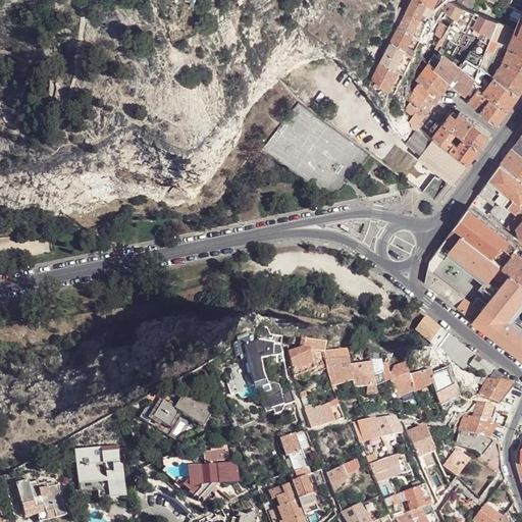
[(426,0),(411,0),(406,10),(421,18),(429,1),(426,0)]
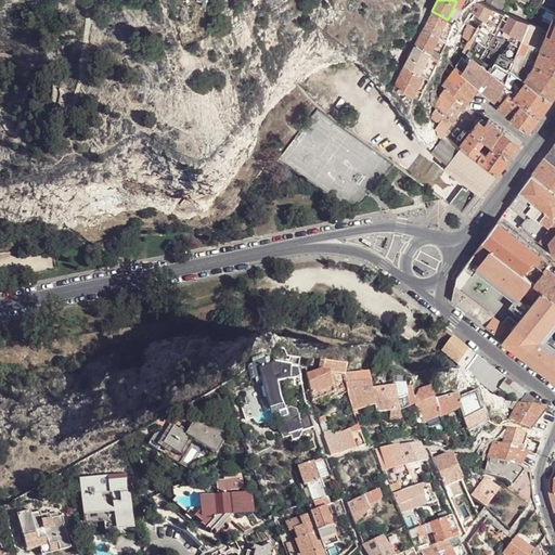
[(494,31),(506,12),(482,1),(478,0),(470,12),(483,18),(477,29),(464,22),(452,44),(473,56),(468,63),(462,59),(455,68),(479,87),(495,99),(503,89),(510,68),(511,68),(512,64),(513,63),(514,60),(500,53),(493,64),(481,56),(497,33),(494,31)]
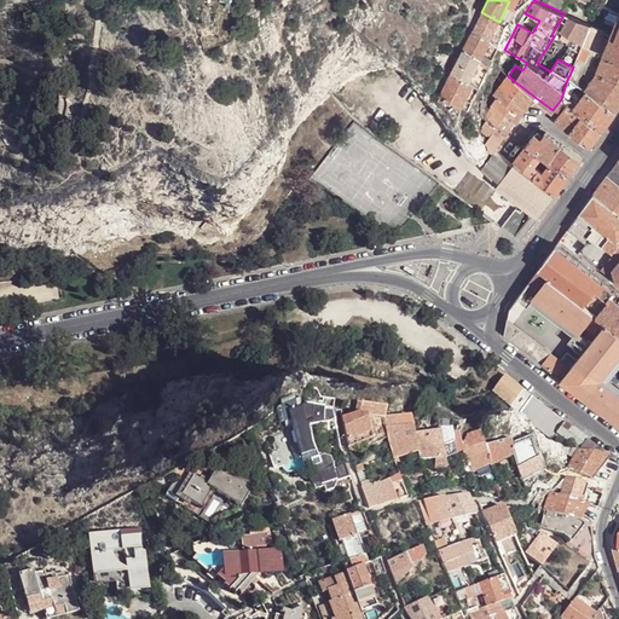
[(539,0),(538,1),(565,13),(570,15),(578,18),(585,0),(539,0)]
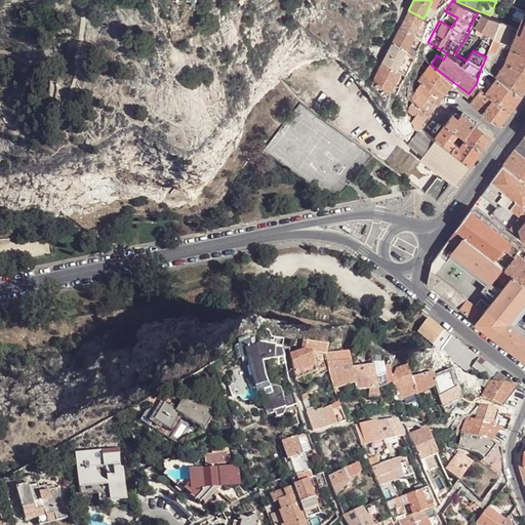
[(432,1),(423,18),(433,23),(441,6),(432,1)]
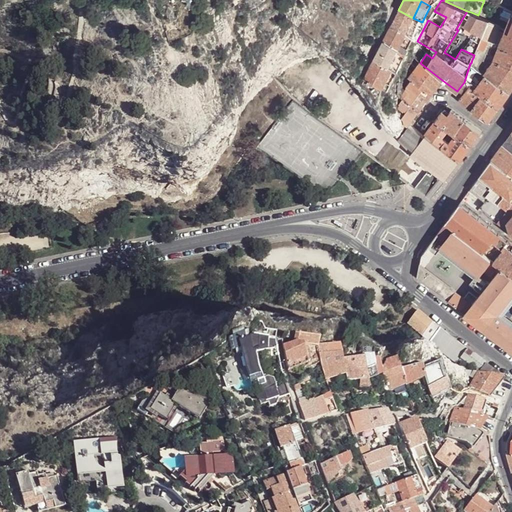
[(398,10),(390,25),(405,33),(413,18),(398,10)]
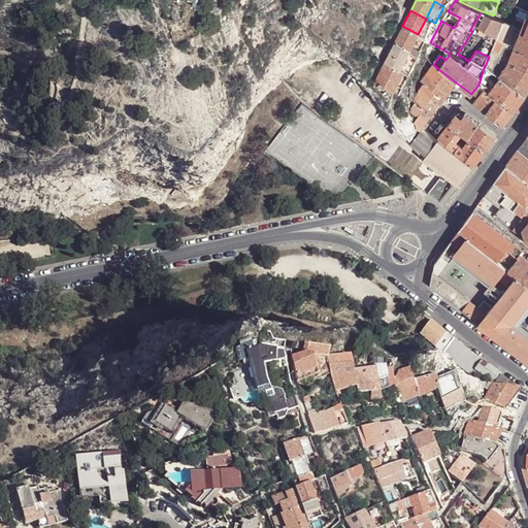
[(493,15),(486,12),(477,28),(497,37),(503,21),(493,15)]
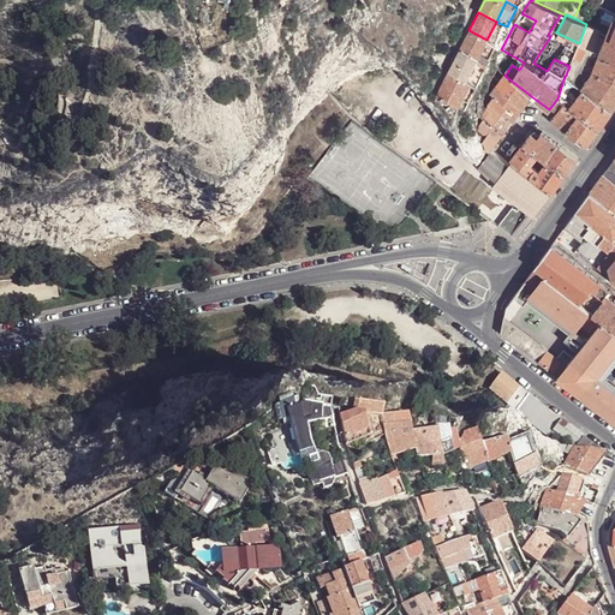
[(496,22),(487,40),(497,45),(507,27),(496,22)]
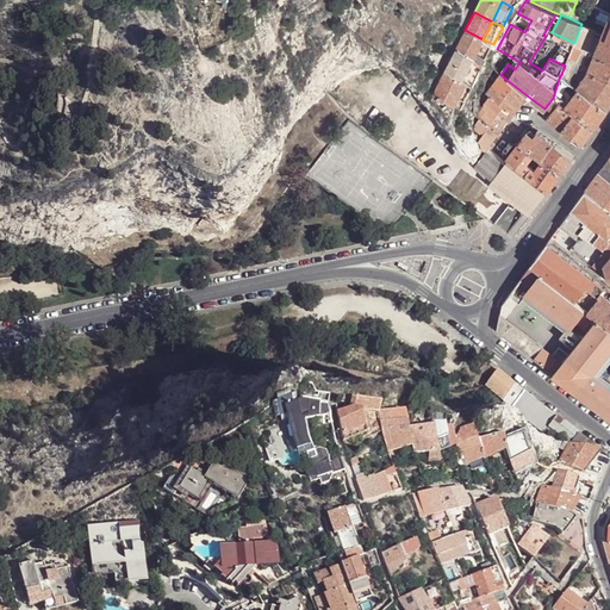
[(465,30),(455,49),(473,57),(477,53),(483,39),(465,30)]
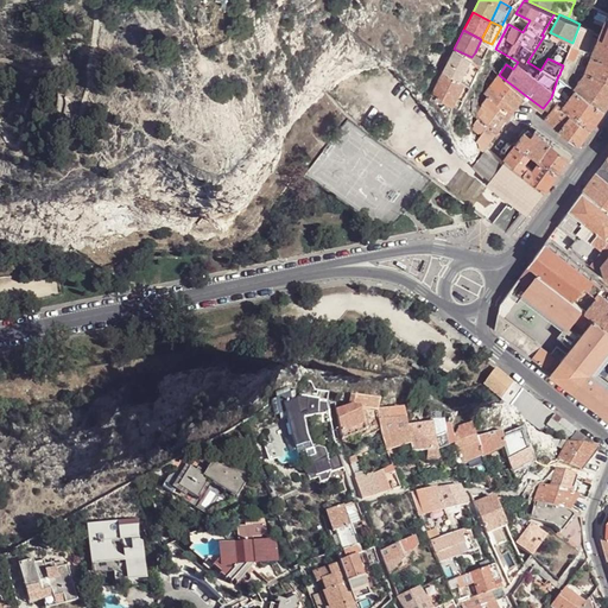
[(594,52),(607,57),(607,35),(602,33),(594,52)]
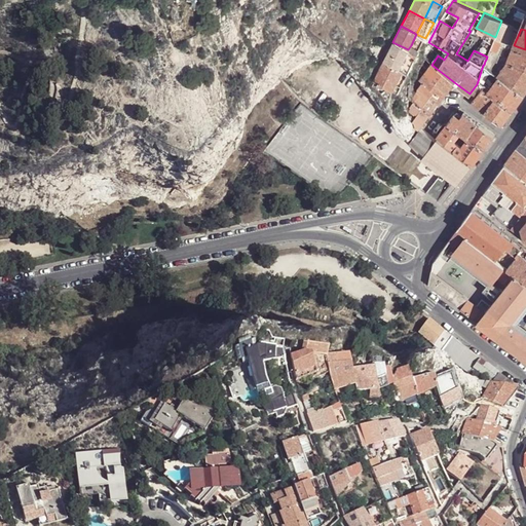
[(490,48),(489,52),(495,55),(499,46),(504,48),(506,42),(495,37),(490,48)]
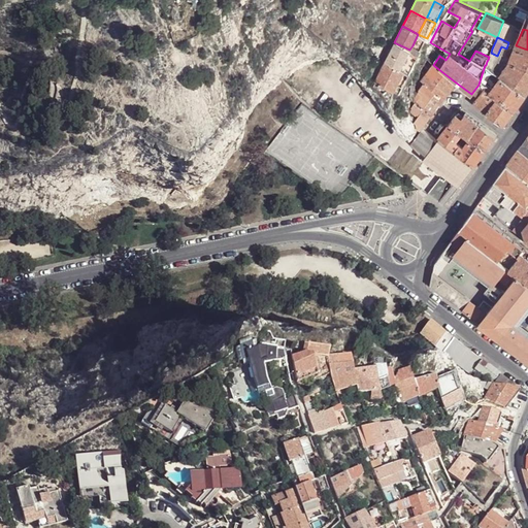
[(394,42),(385,61),(400,68),(403,63),(409,50),(394,42)]
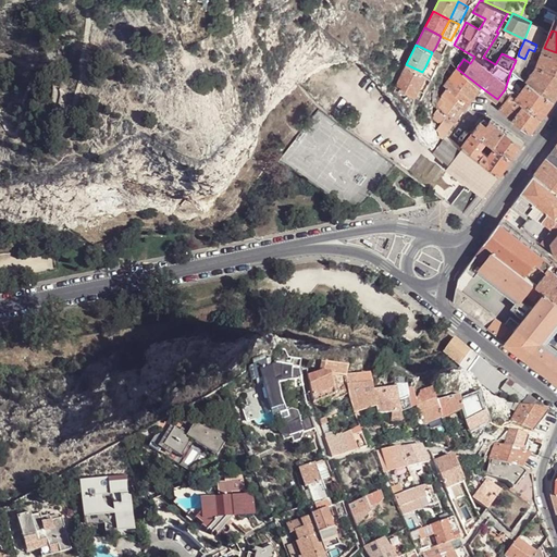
[(444,52),(435,48),(432,52),(442,58),(444,52)]
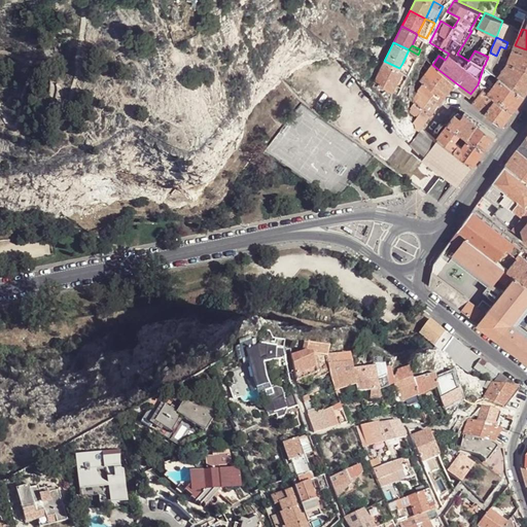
[(508,60),(498,75),(500,76),(525,96),(526,92),(526,49),(515,45),(508,60)]
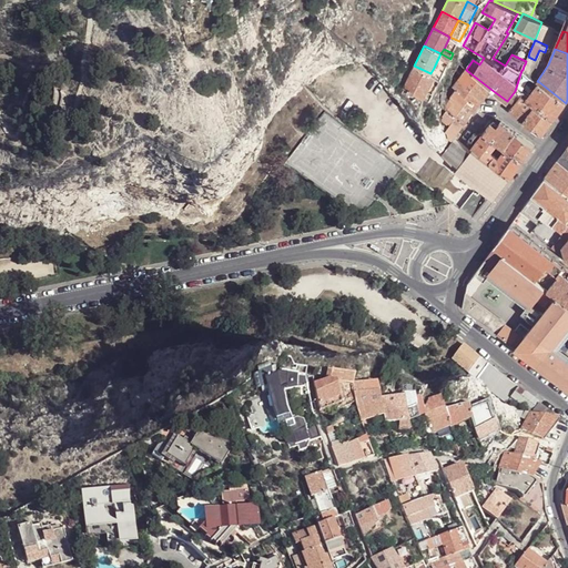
[(440,53),(434,68),(444,73),(450,59),(440,53)]
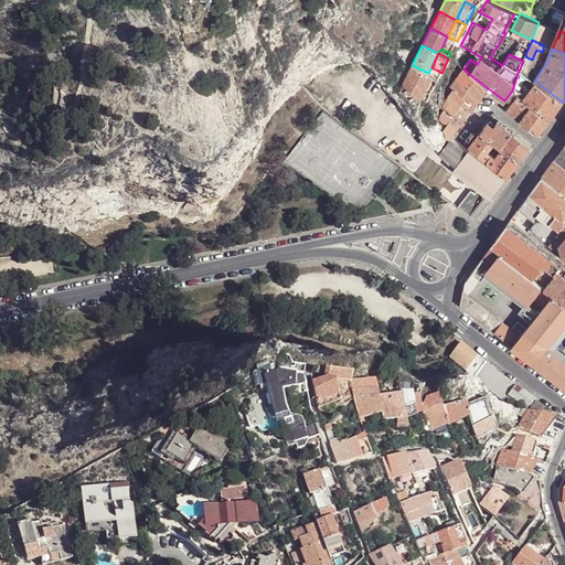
[(412,65),(402,84),(420,94),(422,95),(430,78),(433,75),(428,73),(412,65)]
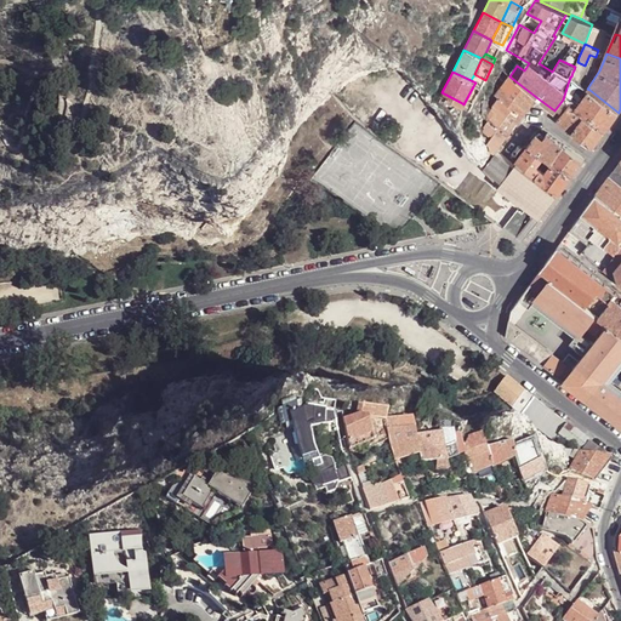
[(500,91),(497,95),(501,98),(500,100),(522,117),(536,97),(510,77),(500,91)]
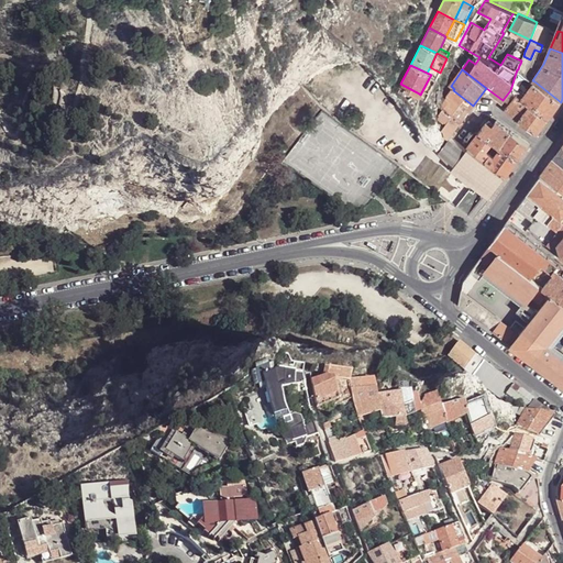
[(445,76),(443,80),(451,86),(453,83),(445,76)]
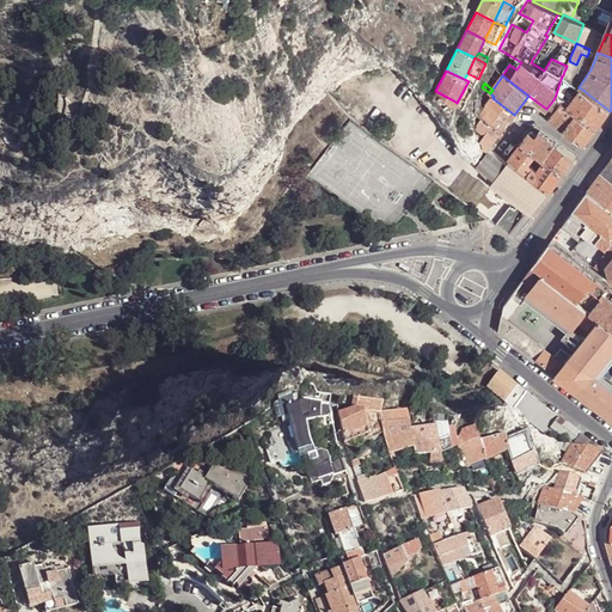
[(581,89),(568,108),(577,115),(597,129),(610,111),(581,89)]
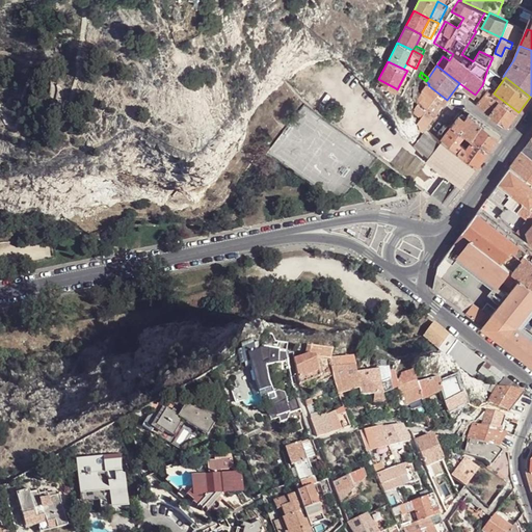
[(417,103),(435,116),(447,100),(428,85),(424,91),(417,103)]
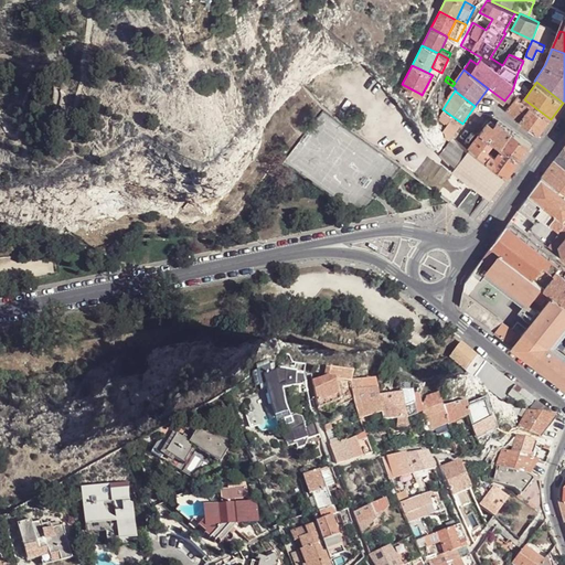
[(512,91),(504,100),(507,102),(510,105),(505,110),(521,121),(533,106),(524,99),(512,91)]
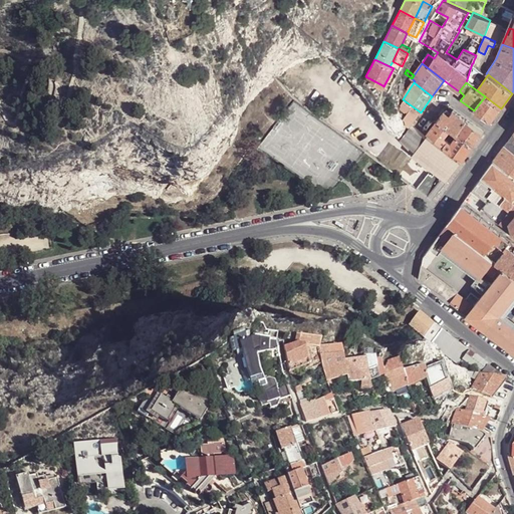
[(485,96),(474,110),(491,121),(501,108),(485,96)]
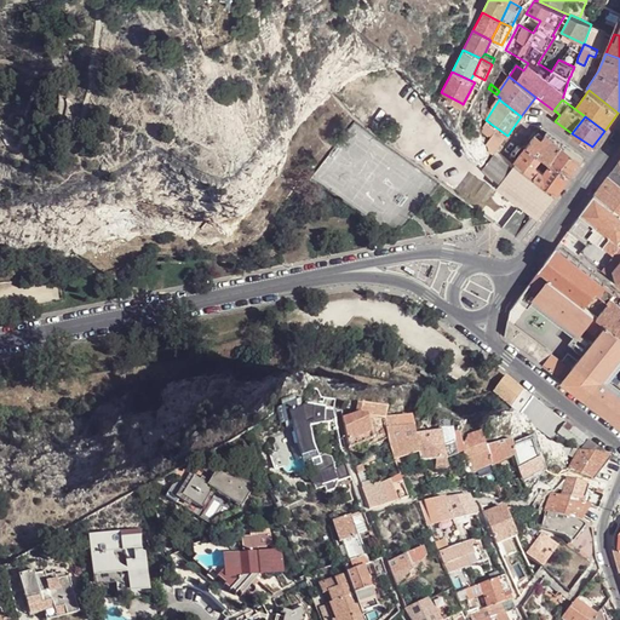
[(507,136),(486,120),(482,124),(482,127),(487,138),(489,135),(493,136),(488,142),(492,150),(491,150),(493,153),(494,151),(495,153),(507,136)]
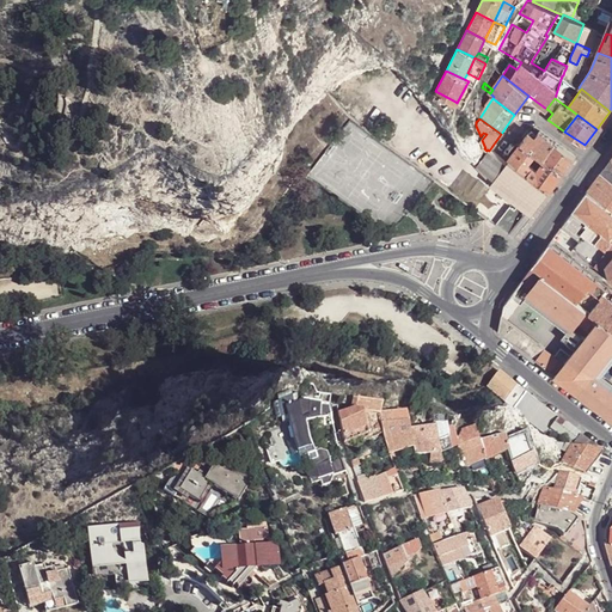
[(528,133),(520,145),(533,153),(538,157),(543,160),(556,144),(539,132),(534,138),(528,133)]
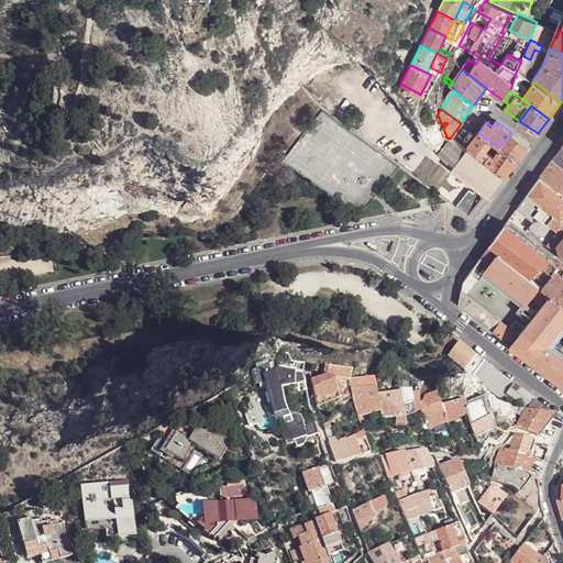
[(511,132),(499,147),(517,161),(529,144),(511,132)]
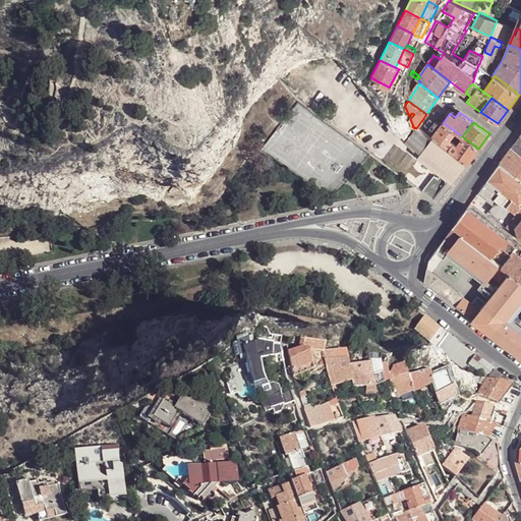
[(443,123),(432,136),(448,148),(451,142),(448,139),(454,130),(443,123)]
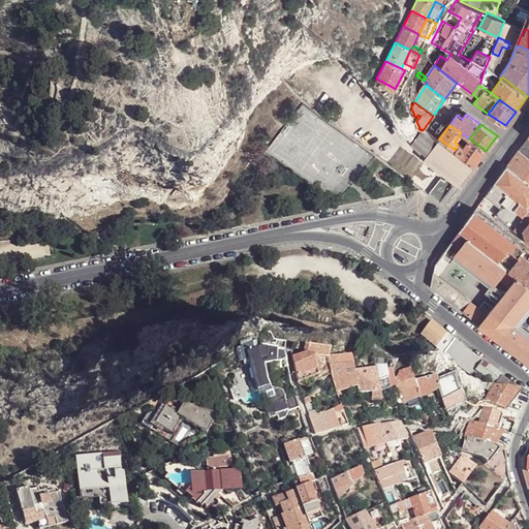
[(412,146),(426,157),(437,142),(423,130),(422,129),(421,130),(412,142),(414,143),(412,146)]
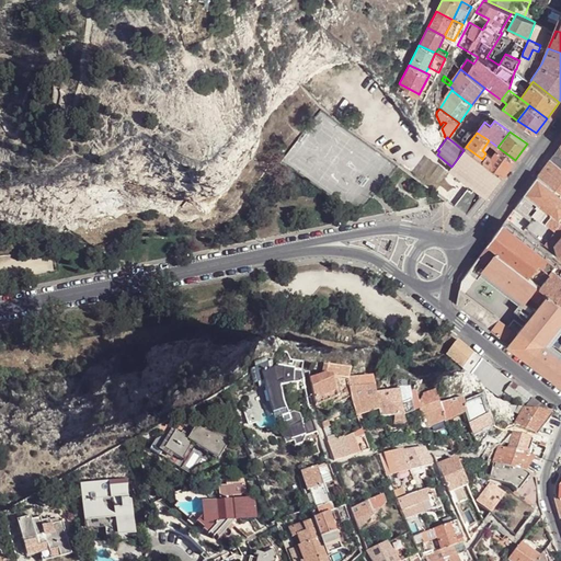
[(451,167),(450,168),(474,185),(489,196),(504,175),(482,159),(466,147),(464,150),(451,167)]
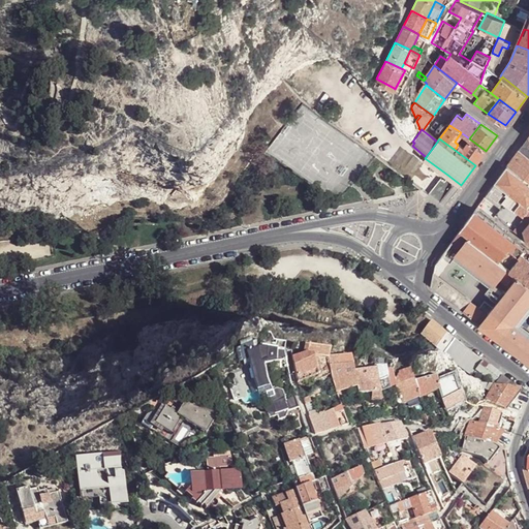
[(458,145),(455,150),(475,165),(486,151),(469,138),(462,147),(458,145)]
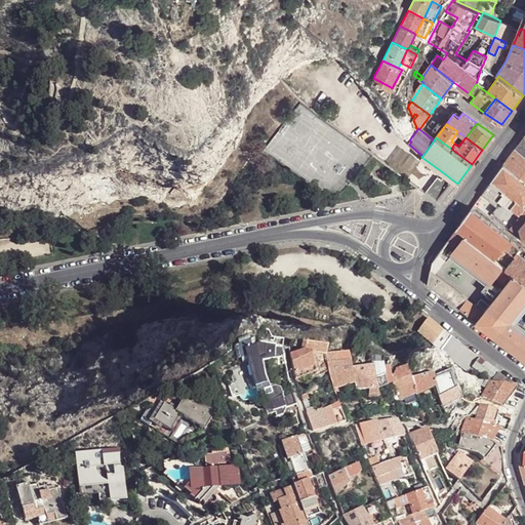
[(524,148),(519,144),(515,149),(524,156),(524,148)]
